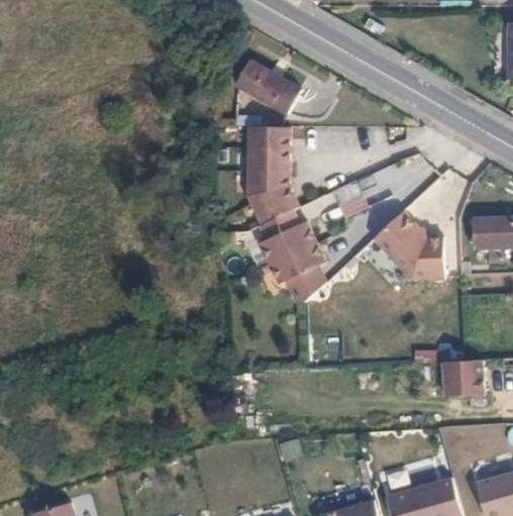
[(286,115),(299,91),(247,61),(234,85),(286,115)]
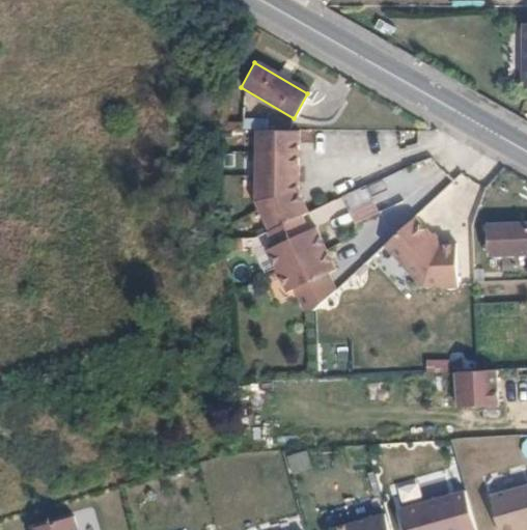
[(255,130),(286,130),(289,121),(278,121),(277,117),(240,116),(240,129),(255,130)]
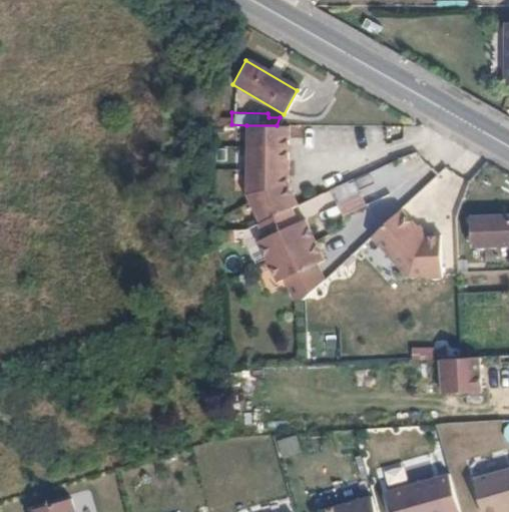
[(277,125),(246,125),(244,189),(260,223),(289,209),(295,207),(286,186),(287,125),(277,125)]
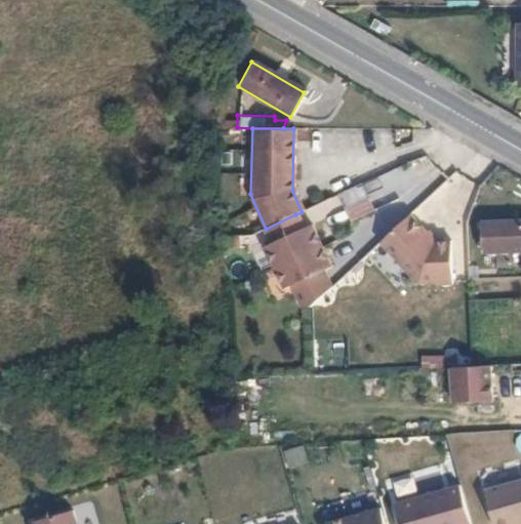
[(266,229),(263,230),(270,244),(263,247),(282,289),(288,286),(299,309),(308,309),(329,288),(322,272),(329,269),(309,226),(303,229),(295,214),(266,229)]
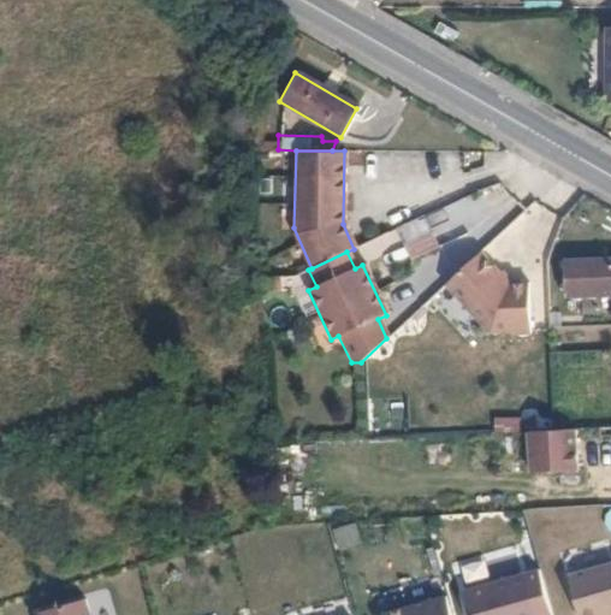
[(479,255),(445,287),(488,335),(511,333),(511,336),(529,336),(528,287),(508,287),(479,255)]
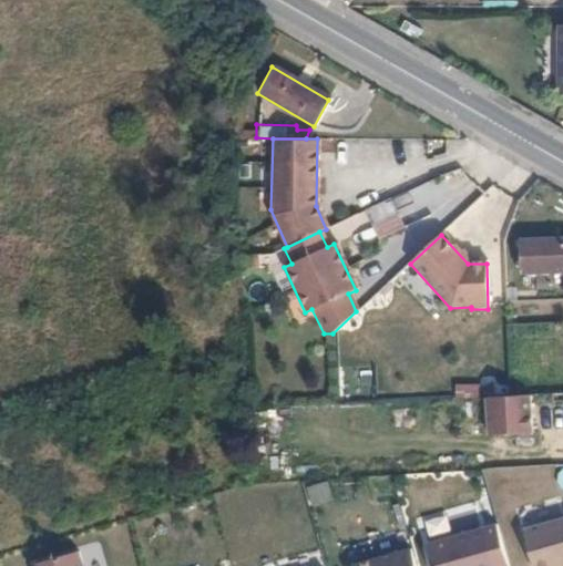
[(562,271),(562,239),(518,242),(519,274),(562,271)]
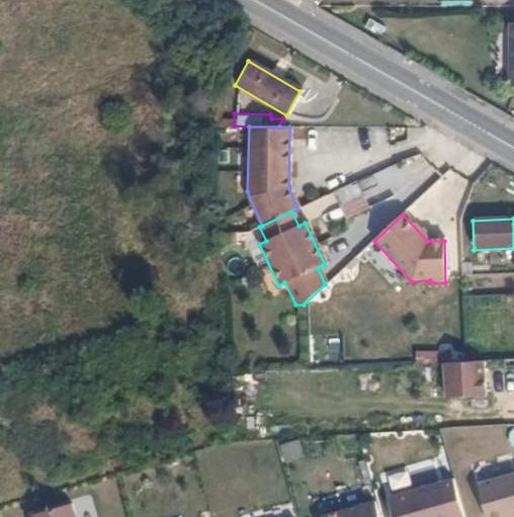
[(234,232),(217,233),(218,245),(235,244),(234,232)]
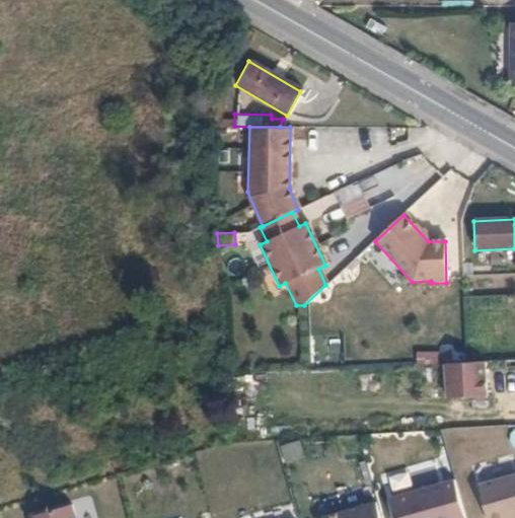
[(449,363),(442,364),(444,398),(485,396),(483,362),(465,363),(449,363)]
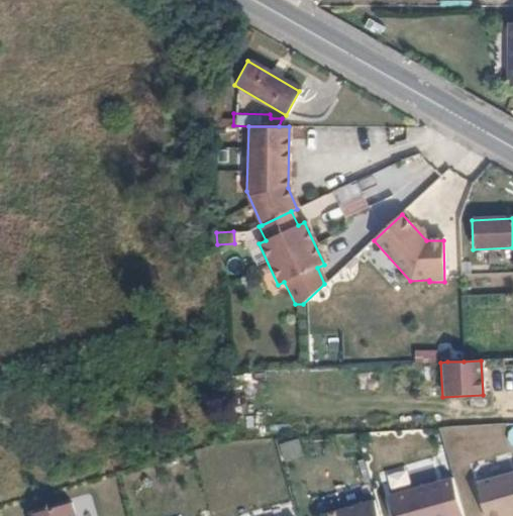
[(281,461),(300,455),(294,437),(275,442),(281,461)]
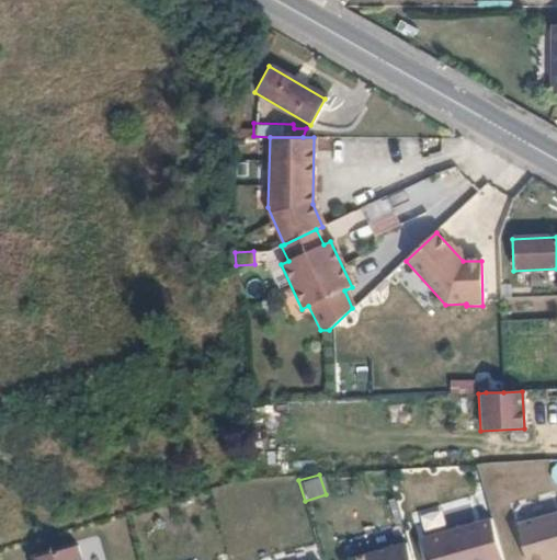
[(556,514),(514,526),(524,559),(556,559),(556,514)]
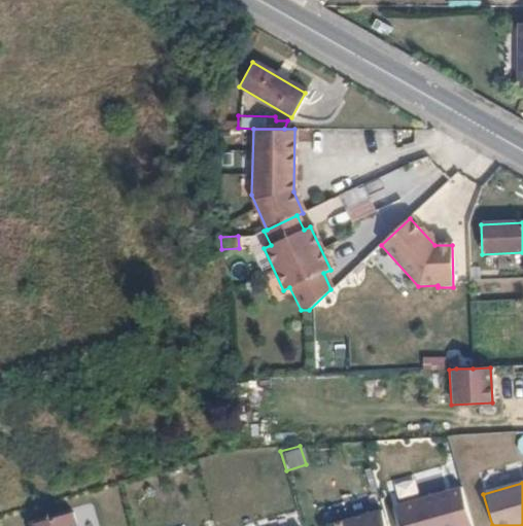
[(456,525),(447,492),(393,506),(399,525),(456,525)]
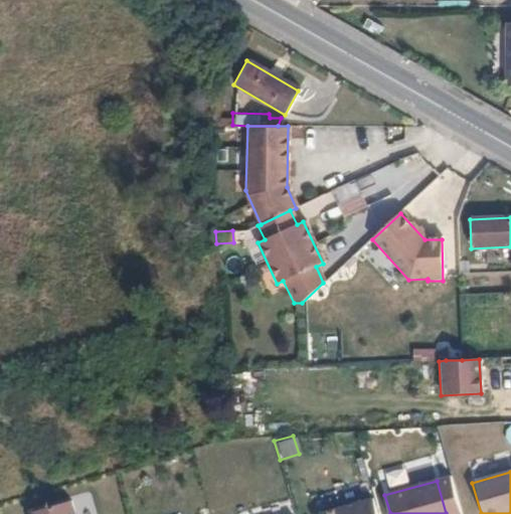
[(374,513),(370,499),(321,513),(374,513)]
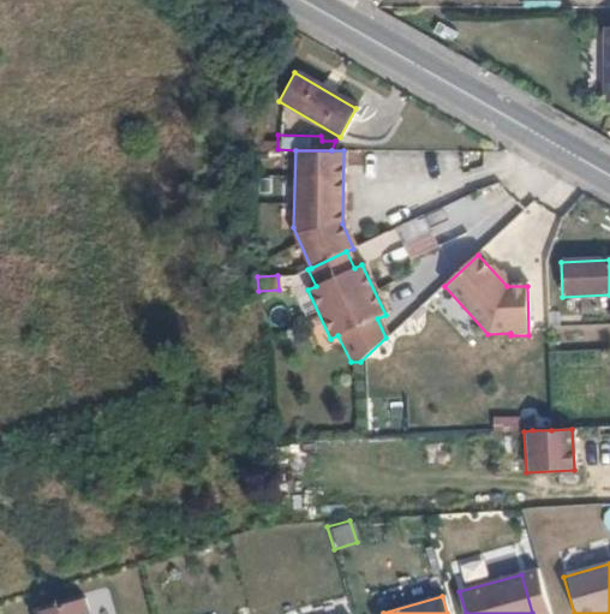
[(85,613),(82,598),(33,612),(33,613),(85,613)]
